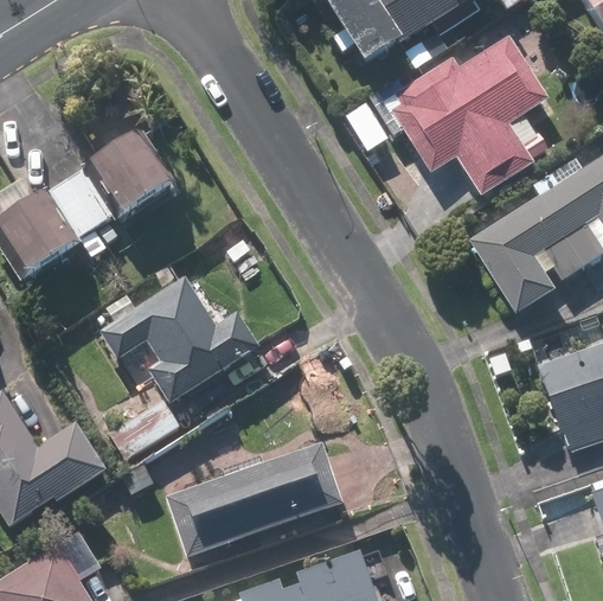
[(314,0),(359,71),(470,0),(314,0)]
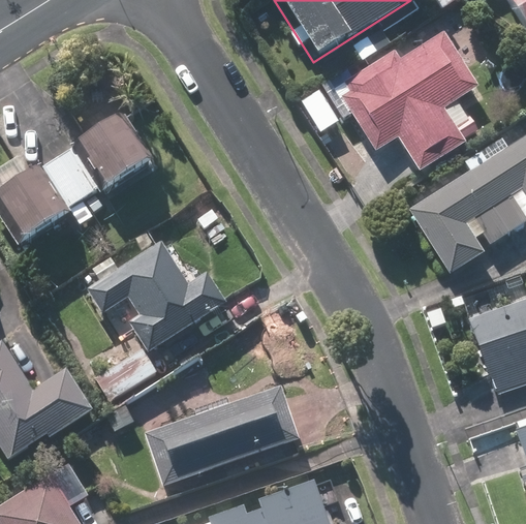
[(507,0),(525,26),(525,0),(507,0)]
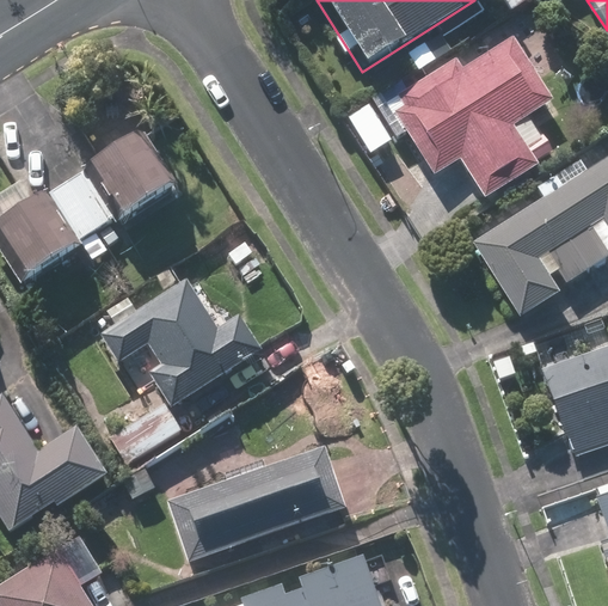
[(431,176),(456,160),(481,200),(536,165),(532,158),(552,145),(533,112),(553,99),(513,34),(461,66),(455,56),(385,101),(431,176)]
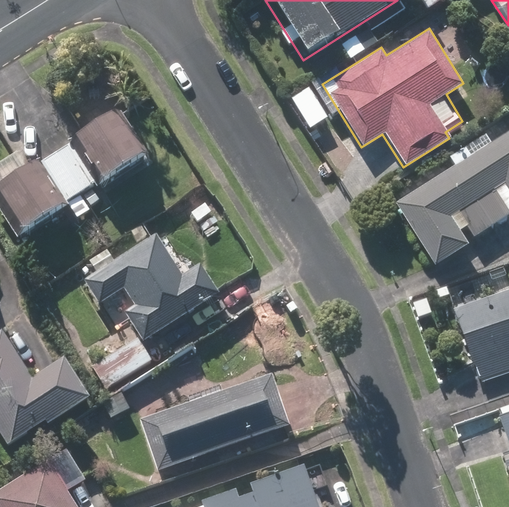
[(0,160),(0,206),(19,236),(69,204),(79,219),(105,202),(96,187),(138,160),(110,116),(29,168),(18,149),(0,160)]
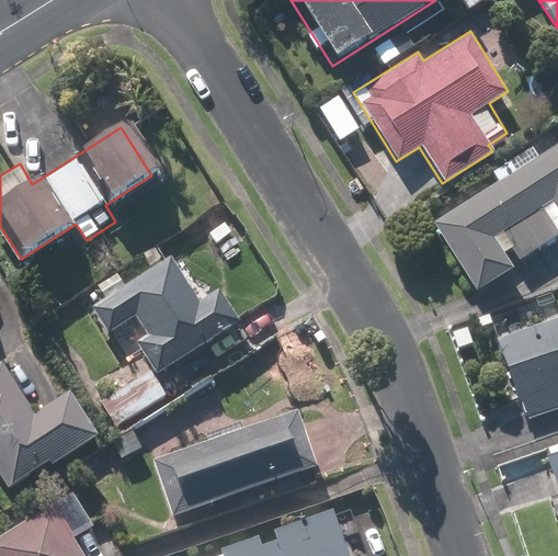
[(477,292),(514,268),(504,252),(512,247),(522,262),(557,239),(557,142),(433,222),(477,292)]
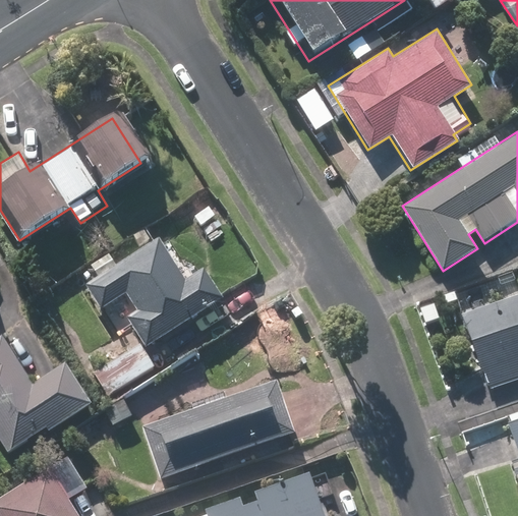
[(125,317),(140,341),(96,369),(110,393),(155,365),(147,351),(220,305),(173,231),(120,265),(112,251),(92,264),(100,277),(83,288),(98,310),(126,293),(137,309),(125,317)]
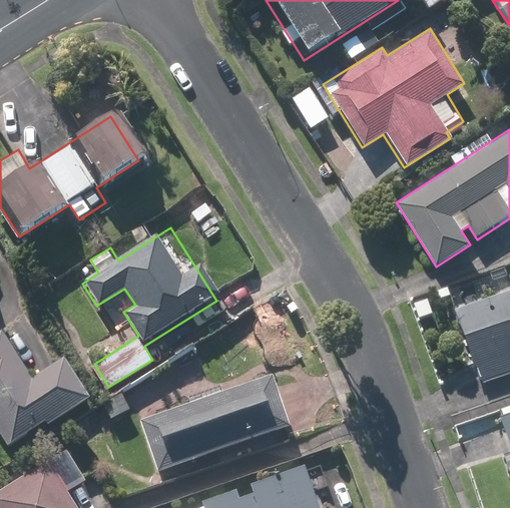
[(509,285),(459,303),(484,379),(509,369),(509,285)]
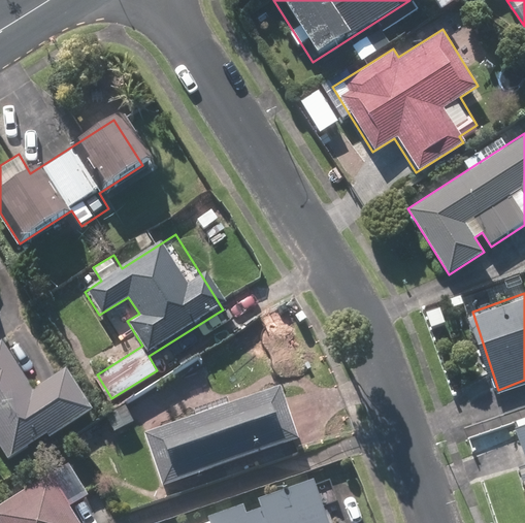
[(3,339),(0,340),(0,449),(6,460),(92,409),(68,367),(32,389),(3,339)]
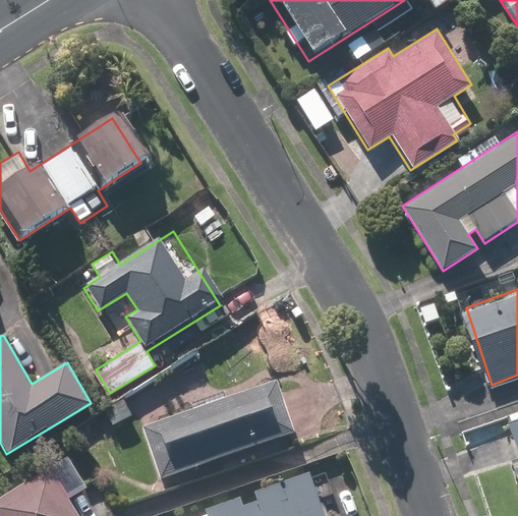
[(139,428),(159,479),(291,430),(272,380),(139,428)]
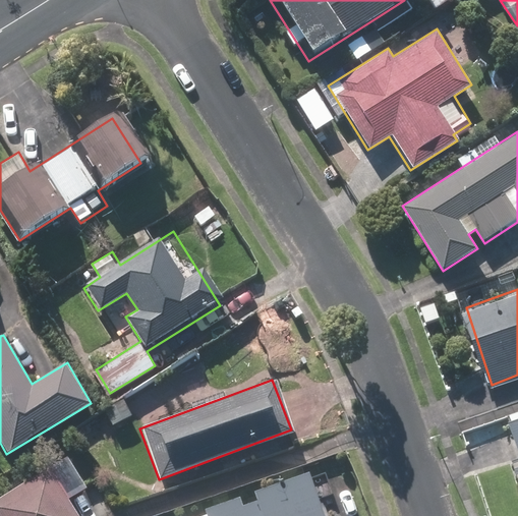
[(517,420),(507,424),(517,455),(517,420)]
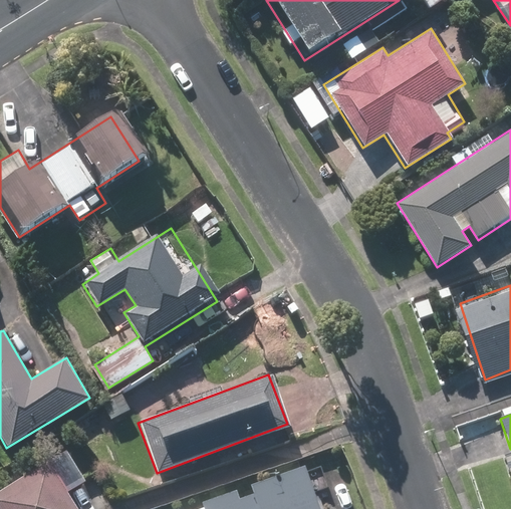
[(76,508),(64,489),(78,481),(60,453),(47,461),(0,490),(0,508),(76,508)]
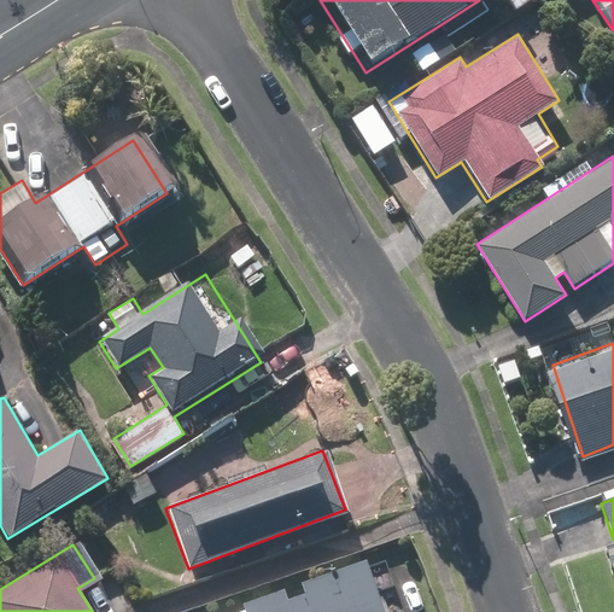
[(385,611),(367,563),(232,611),(385,611)]
